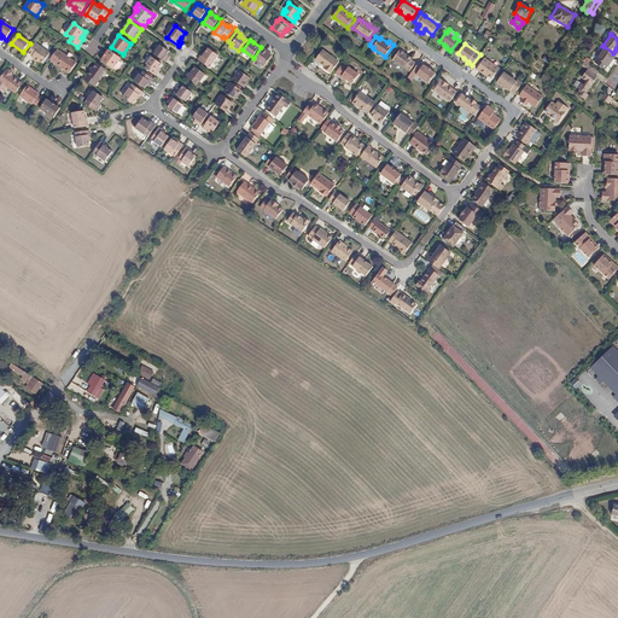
[(35,59),(34,60),(39,63),(40,62),(42,64),(48,54),(35,45),(29,54),(33,57),(35,59)]
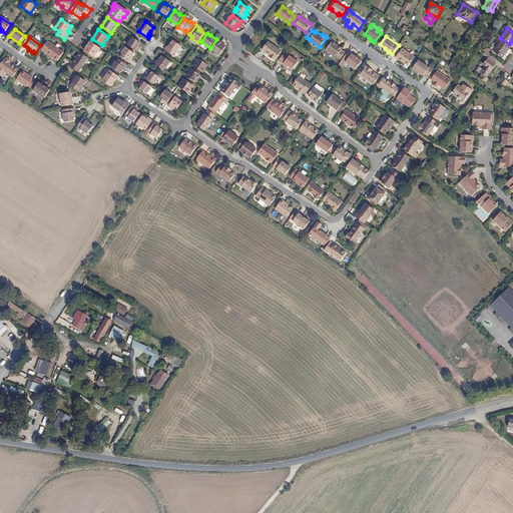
[(132,38),(128,45),(137,51),(139,49),(138,48),(139,45),(140,44),(132,38)]
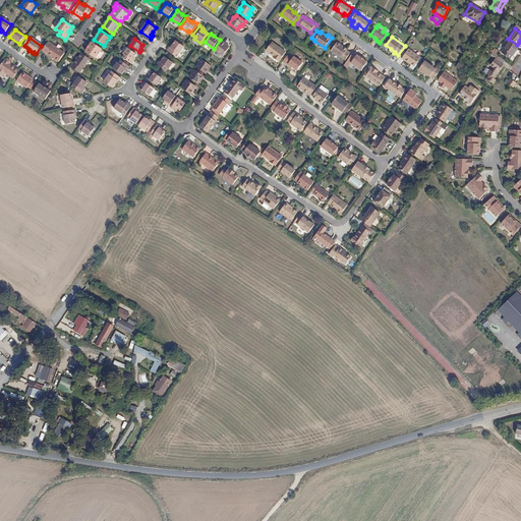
[(517,49),(517,48),(518,46),(517,45),(509,39),(503,49),(513,56),(517,49)]
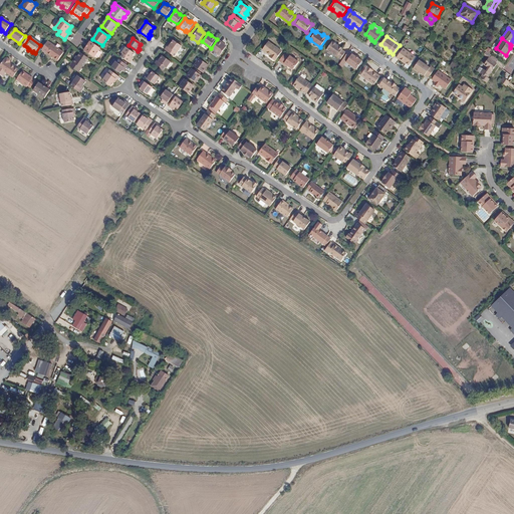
[(170,44),(168,47),(166,46),(164,49),(174,56),(182,46),(173,40),(170,44)]
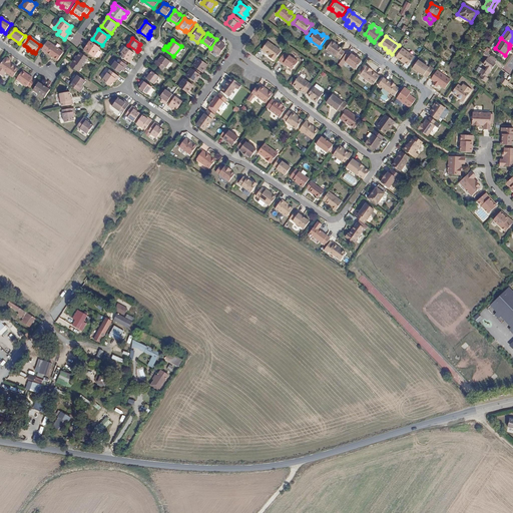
[(223,44),(218,40),(212,49),(220,55),(226,46),(223,44)]
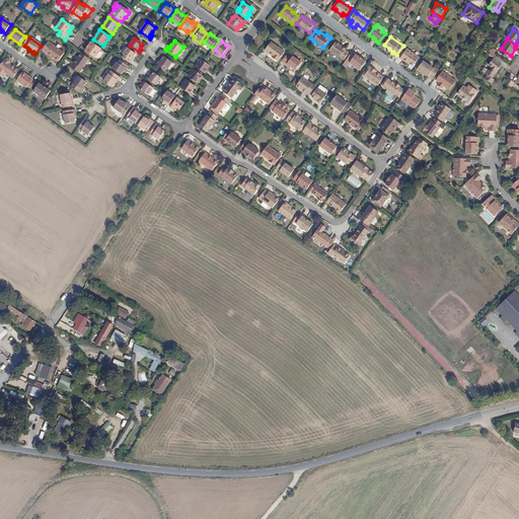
[(273,55),(275,56),(274,58),(278,61),(285,52),(272,42),(266,50),(273,55)]
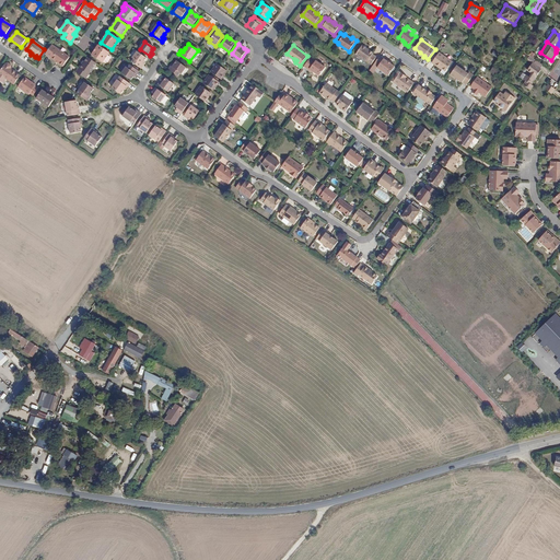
[(374,53),(362,45),(357,54),(371,63),(376,57),(373,54),(374,53)]
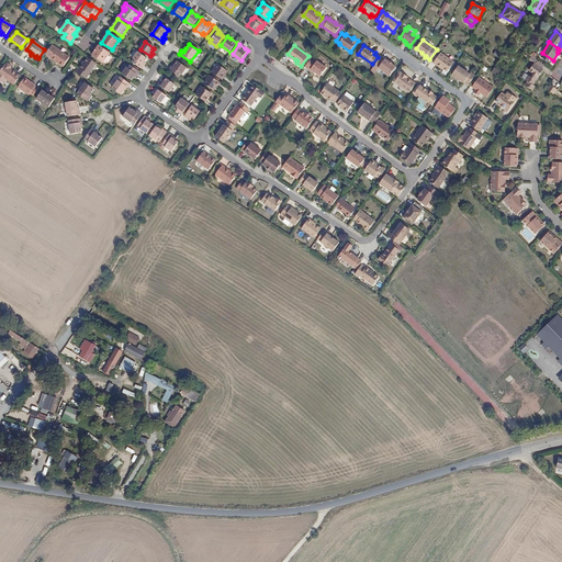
[(69,58),(53,46),(46,56),(64,67),(69,58)]
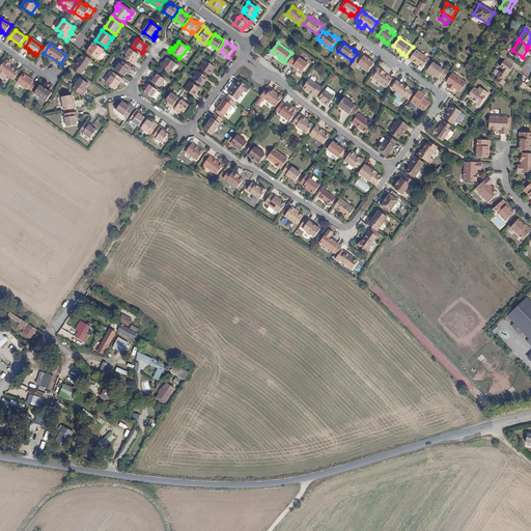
[(87,53),(98,59),(104,51),(93,44),(87,53)]
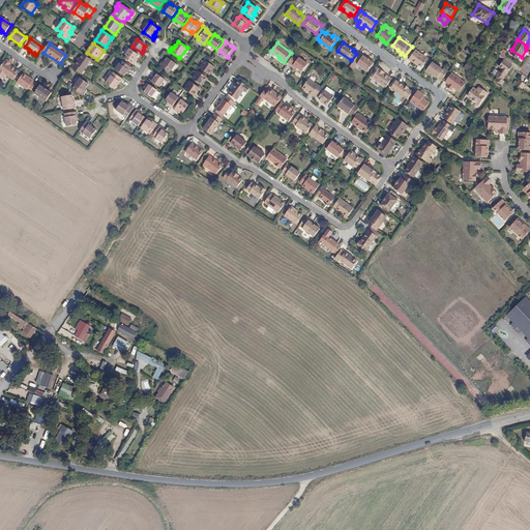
[(126,56),(124,59),(134,65),(137,61),(136,60),(137,58),(139,56),(129,49),(125,54),(126,56)]
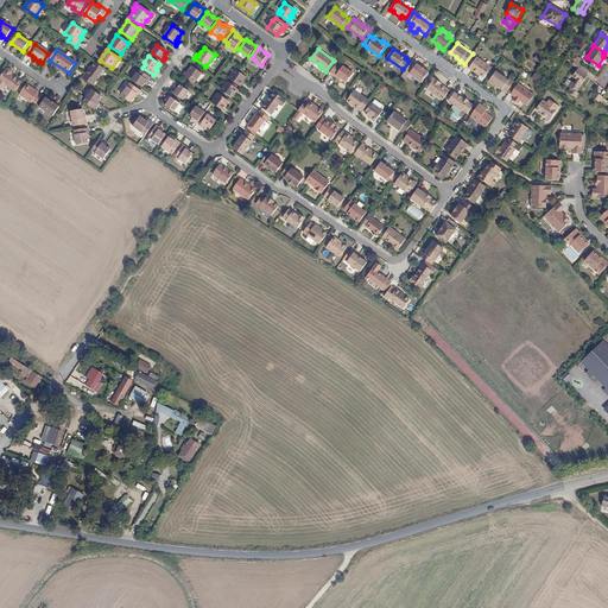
[(477,73),(479,71),(481,74),(485,76),(492,67),(476,56),(469,67),(477,73)]
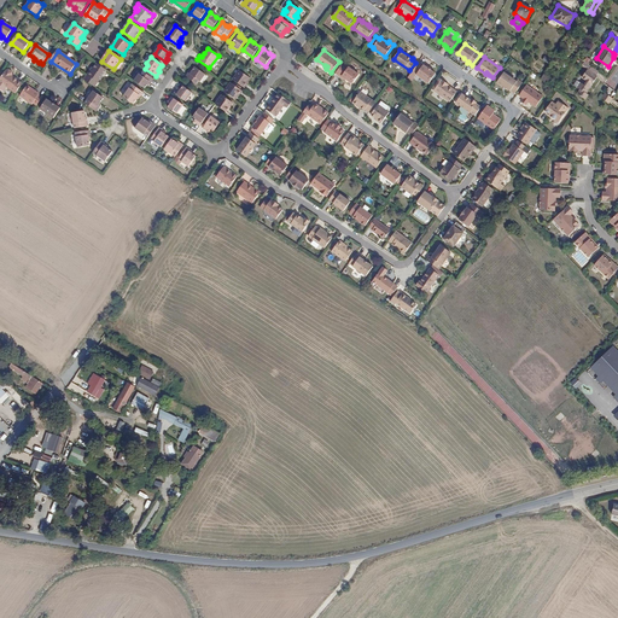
[(429,68),(419,62),(409,76),(414,79),(417,75),(430,83),(436,74),(432,70),(429,68)]
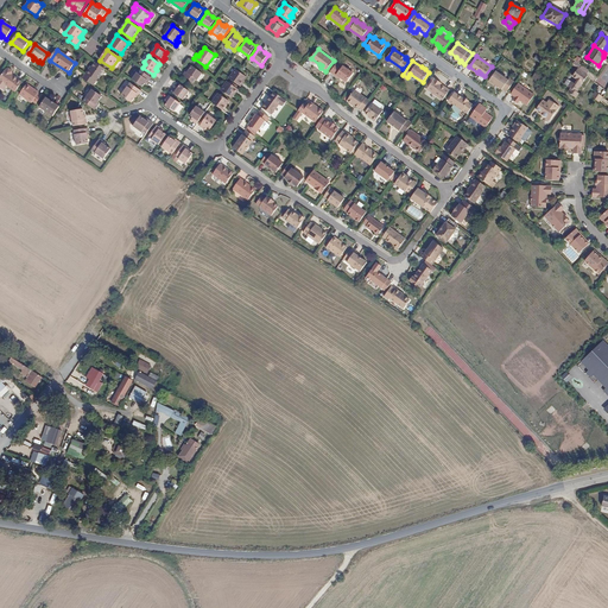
[(89,70),(88,70),(83,78),(93,87),(105,69),(95,63),(89,70)]
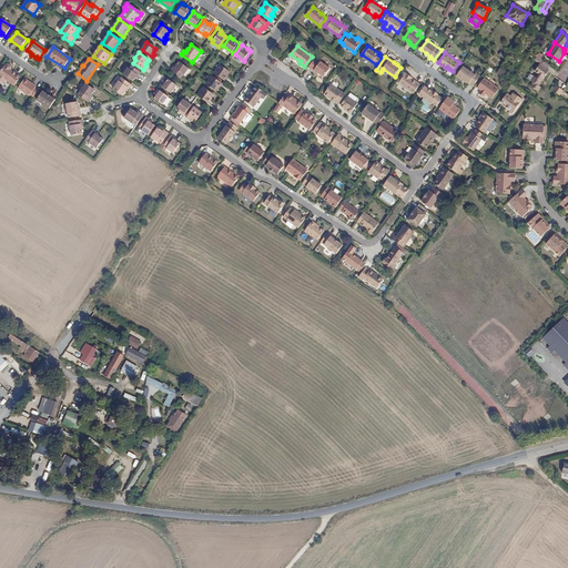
[(308,67),(310,68),(313,70),(314,69),(318,72),(324,77),(330,69),(321,61),(320,63),(314,59),(308,67)]
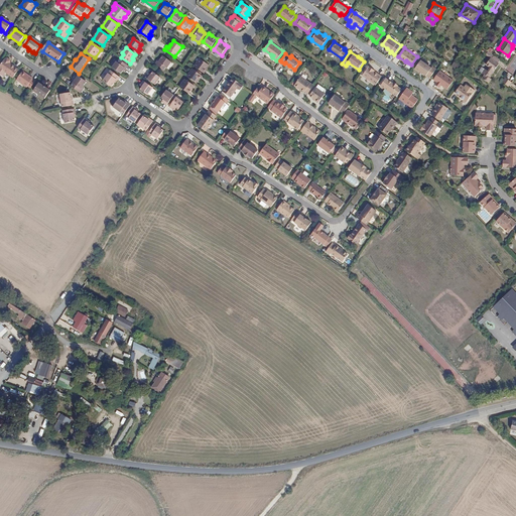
[(160,58),(158,60),(157,60),(155,63),(164,70),(166,67),(167,68),(171,62),(162,55),(160,58)]
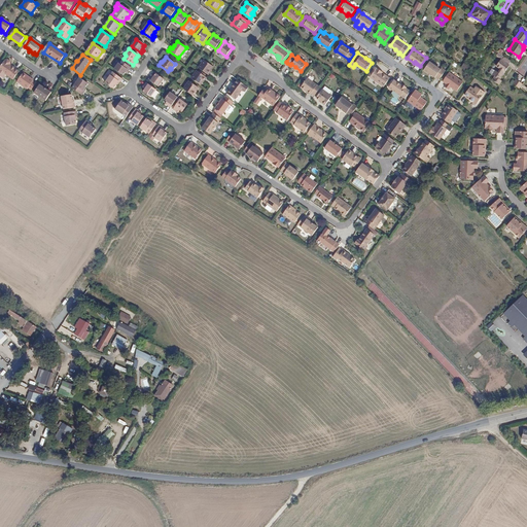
[(199,68),(207,74),(212,68),(213,66),(205,59),(199,68)]
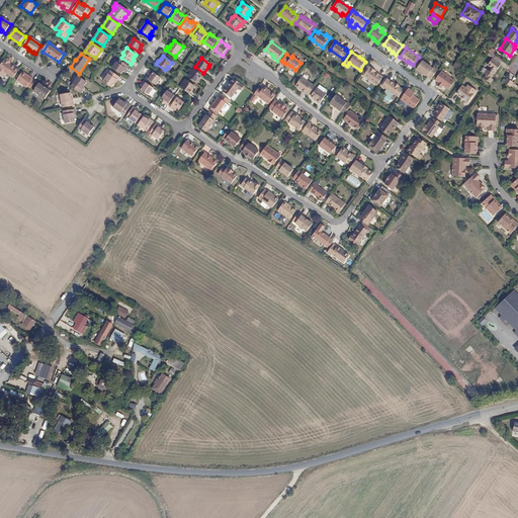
[(4,61),(0,66),(0,69),(13,79),(18,72),(15,70),(10,67),(9,66),(10,64),(10,61),(7,59),(5,61),(4,61)]
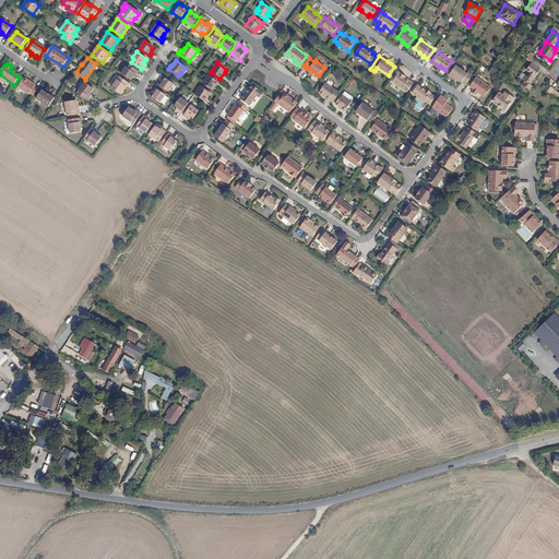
[(528,90),(532,86),(533,85),(531,84),(533,80),(532,79),(533,76),(535,78),(540,69),(538,68),(532,63),(526,70),(531,73),(528,78),(526,75),(523,80),(525,81),(523,85),(528,90)]
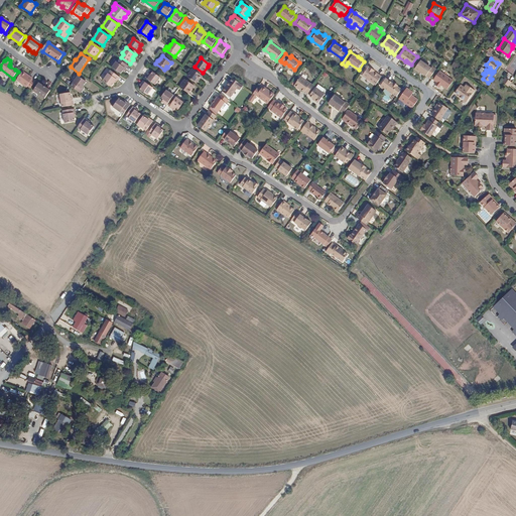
[(425,63),(426,62),(421,59),(415,68),(415,69),(418,71),(420,71),(422,73),(421,74),(424,76),(425,75),(429,78),(435,69),(432,66),(431,68),(425,63)]
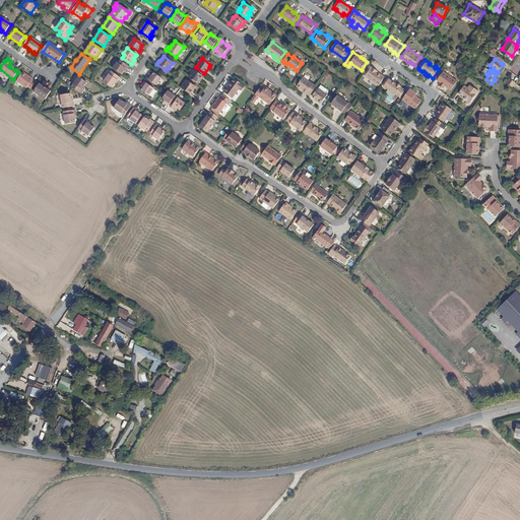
[(117,62),(113,68),(122,75),(124,72),(126,70),(127,70),(129,67),(120,61),(118,63),(117,62)]
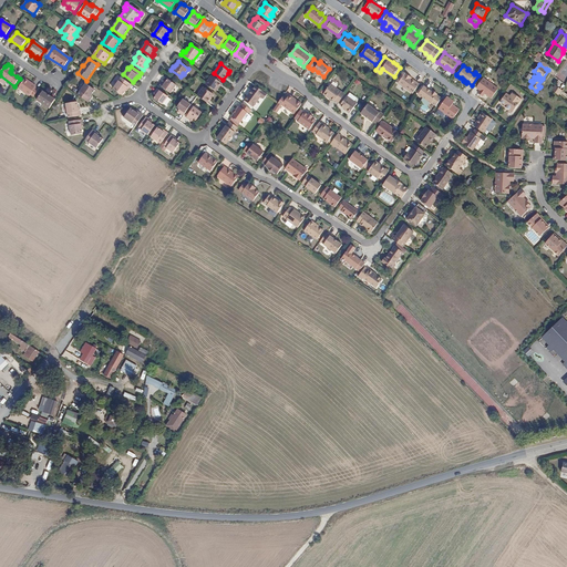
[(412,94),(419,85),(411,80),(409,79),(411,76),(405,73),(398,84),(412,94)]
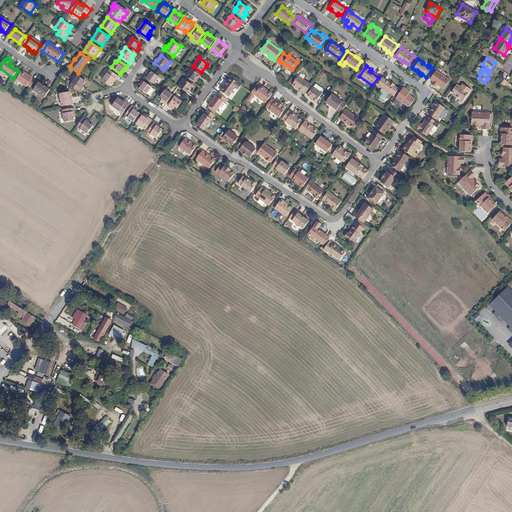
[(186,76),(194,82),(198,76),(200,73),(192,68),(186,76)]
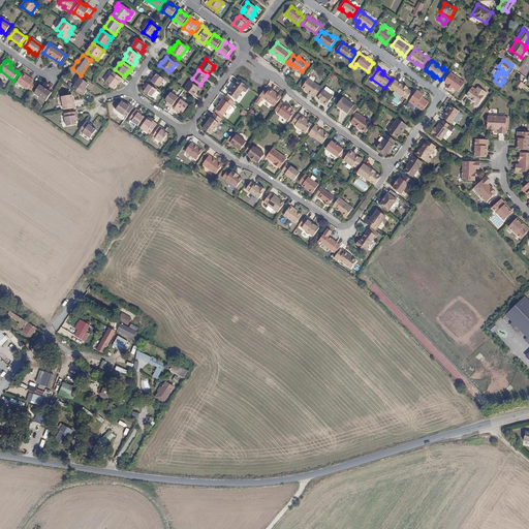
[(117,85),(119,82),(121,83),(123,80),(113,72),(104,83),(114,90),(117,85)]
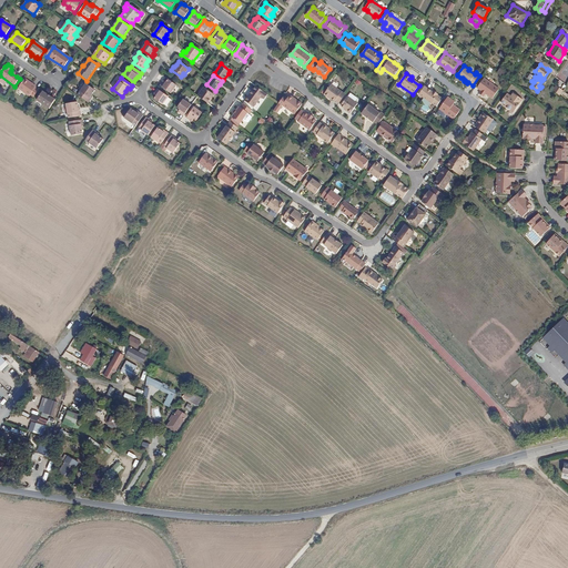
[(29,97),(30,95),(33,98),(38,90),(34,89),(36,87),(24,79),(18,89),(29,97)]
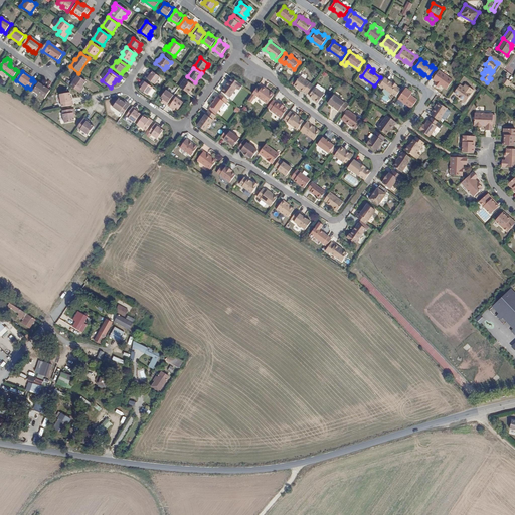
[(159,76),(152,71),(150,73),(148,75),(147,75),(145,77),(155,83),(159,76)]
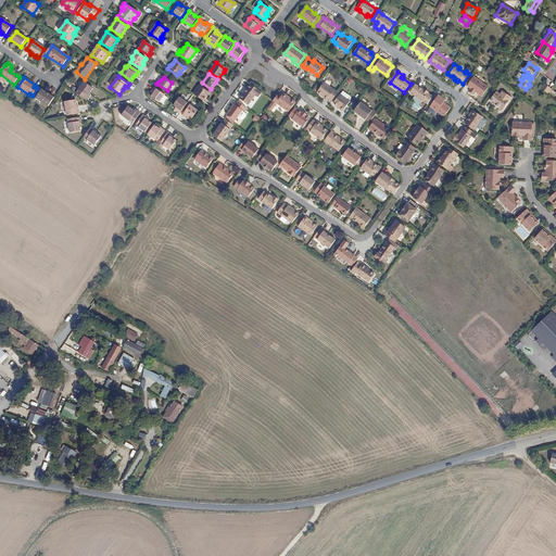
[(481,97),(489,87),(474,77),(467,87),(481,97)]
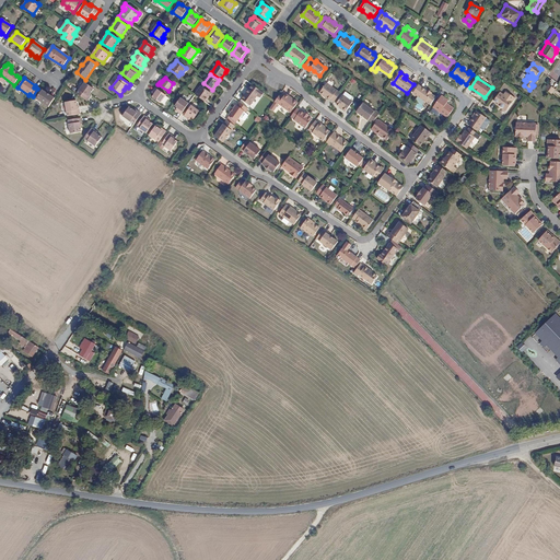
[(330,98),(334,102),(340,93),(326,82),(318,93),(319,94),(321,93),(330,100),(330,98)]
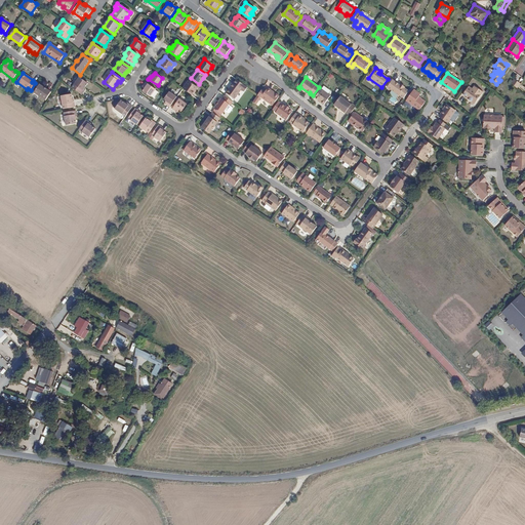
[(79,78),(72,88),(82,95),(84,91),(83,91),(85,88),(88,83),(79,78)]
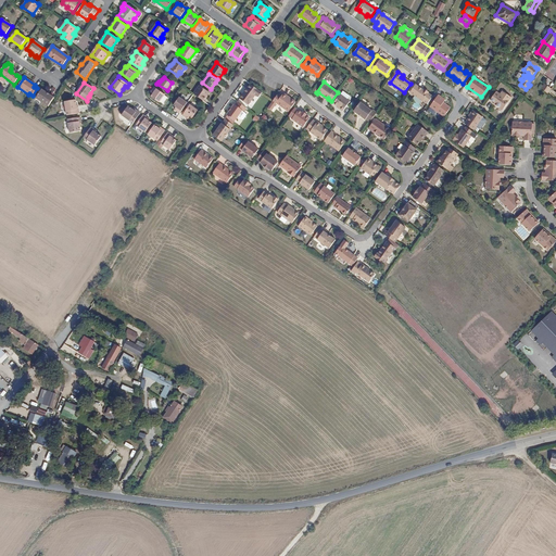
[(193,93),(202,100),(206,95),(210,91),(200,85),(193,93)]
